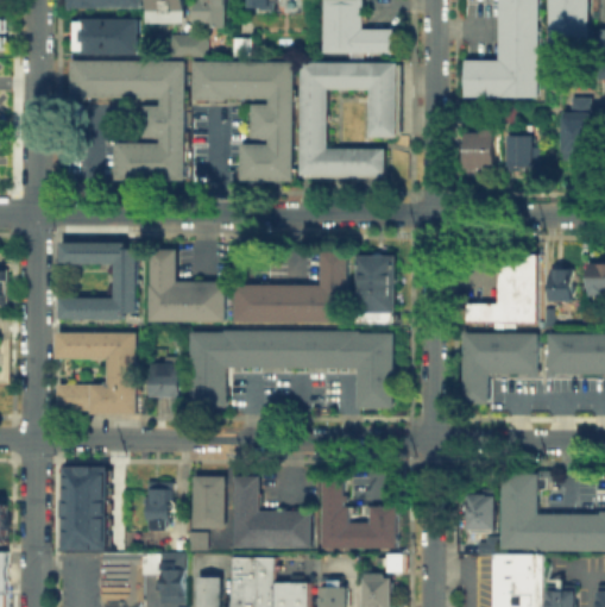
[(140,0),(140,10),(65,10),(65,0),(140,0)]
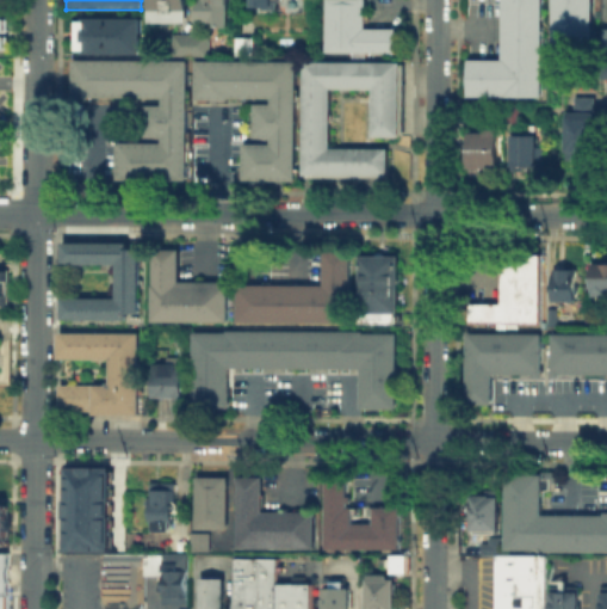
[(185,0),(186,23),(148,23),(147,0),(185,0)]
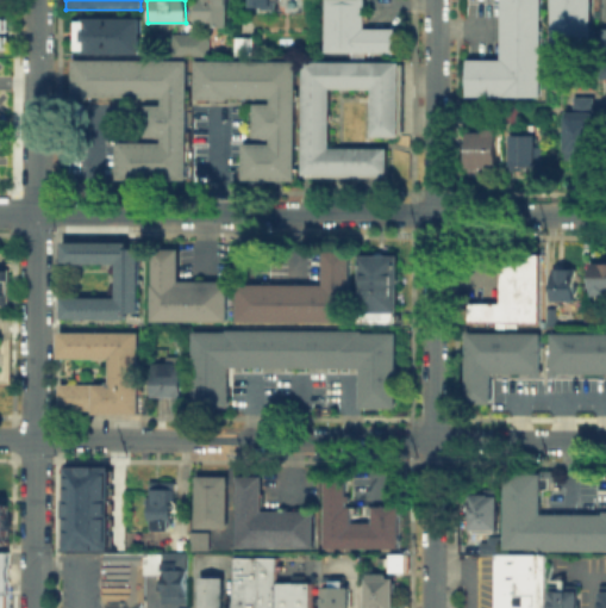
[(224,0),(224,28),(210,28),(210,24),(194,24),(194,0),(224,0)]
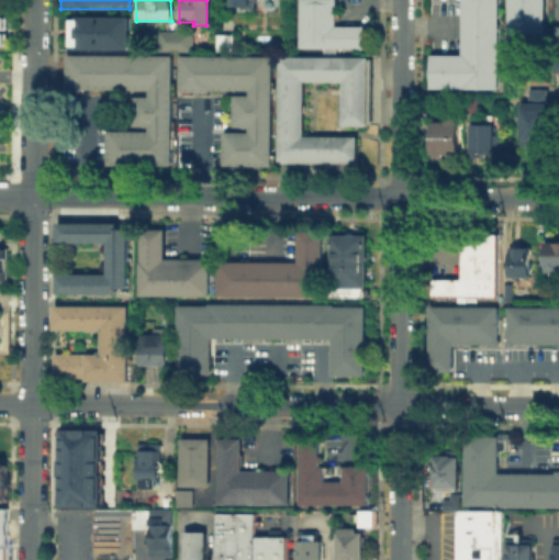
[(252,0),(252,9),(228,9),(228,0),(252,0)]
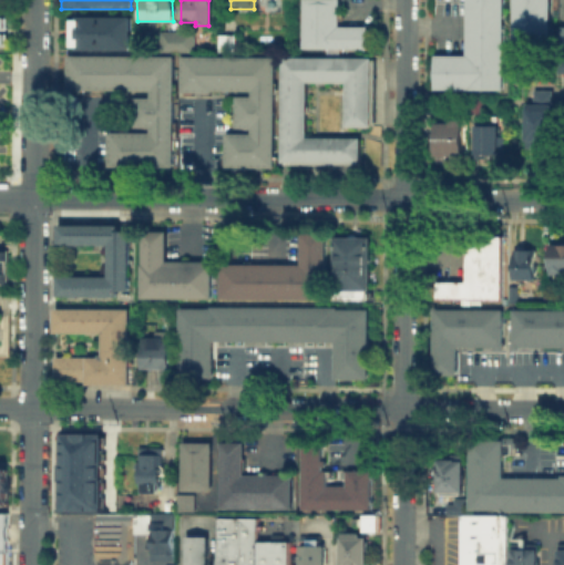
[(300,0),(337,0),(337,27),(366,27),(366,50),(300,49),(300,0)]
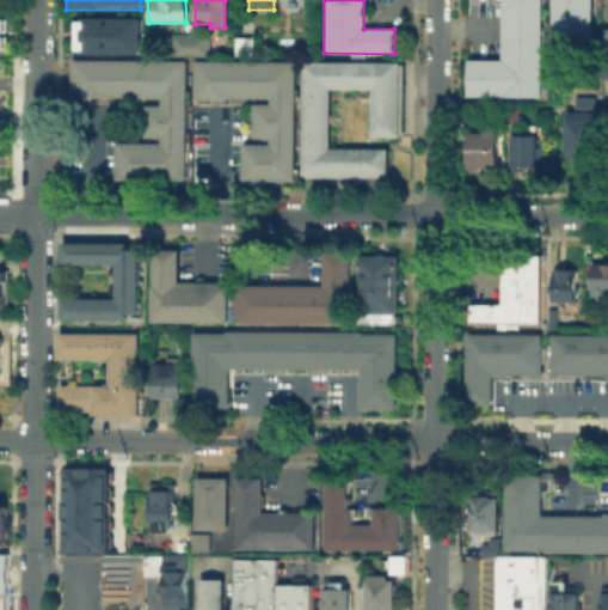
[(539,0),(539,98),(465,98),(466,60),(499,60),(499,0),(539,0)]
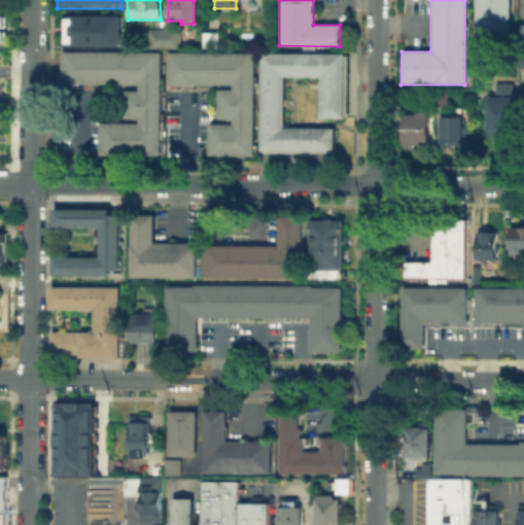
[(474,0),(510,0),(510,46),(474,46),(474,0)]
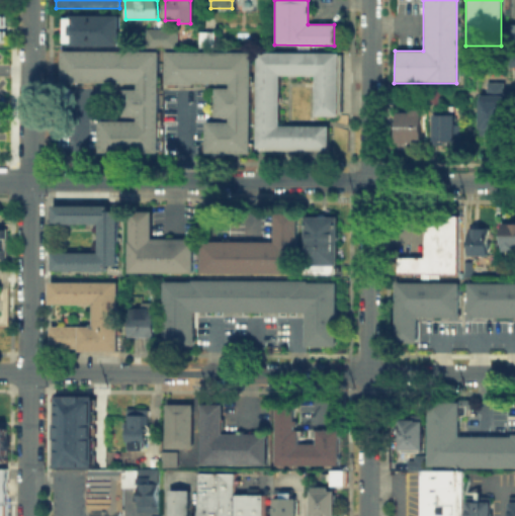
[(67,15),(117,16),(117,47),(66,47),(66,44),(61,44),(62,18),(67,18),(67,15)]
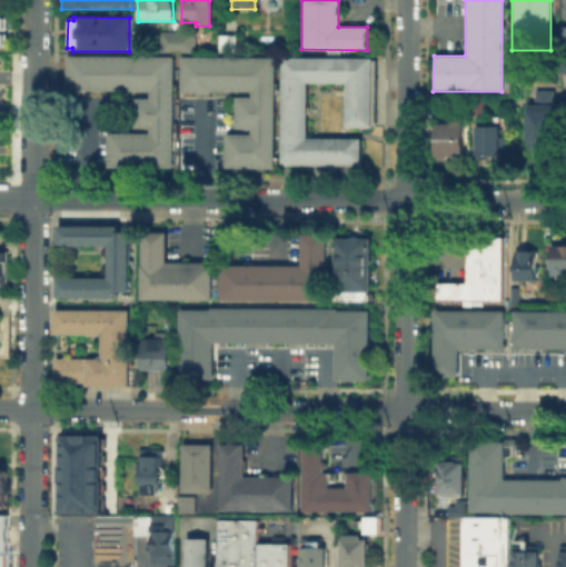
[(158,52),(157,32),(192,32),(192,52),(158,52)]
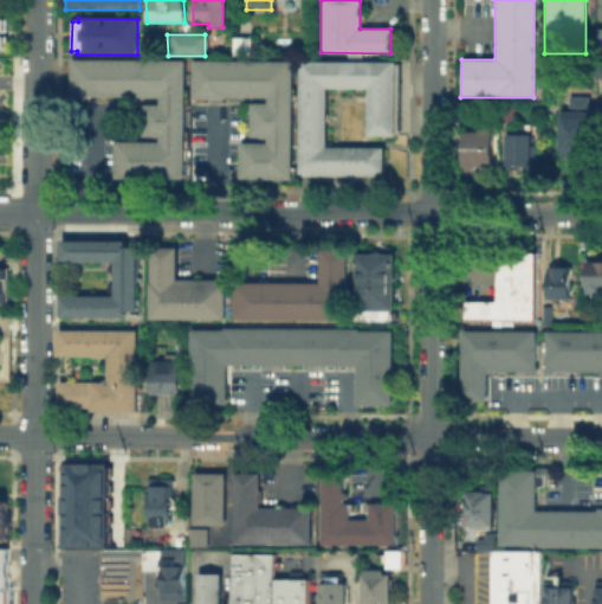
[(230,56),(230,37),(253,37),(253,56),(230,56)]
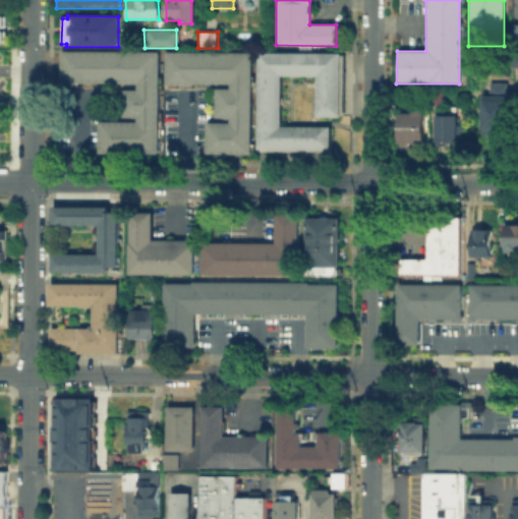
[(157,153),(98,153),(98,123),(136,123),(136,116),(121,116),(122,90),(136,90),(136,83),(98,83),(60,83),(60,53),(157,53),(157,153)]
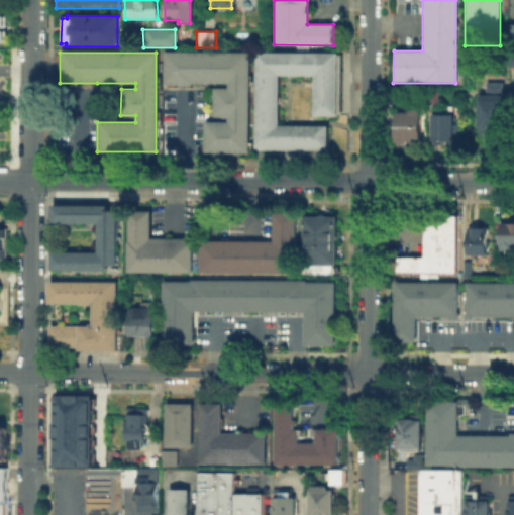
[(246,152),(202,152),(202,122),(230,122),(230,115),(212,115),(212,89),(230,89),(230,82),(201,82),(164,82),(164,54),(247,54),(246,152)]
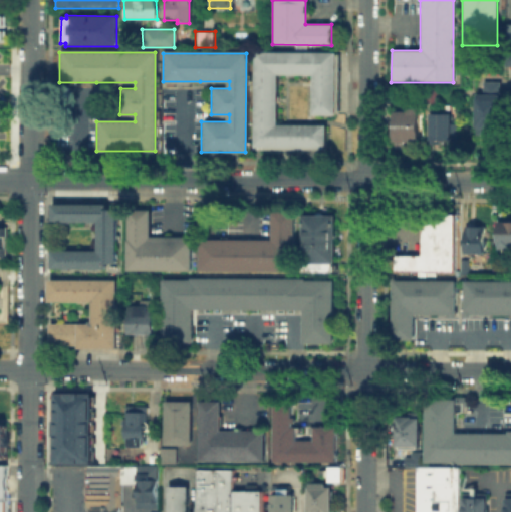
[(333,53),(332,113),(310,113),(310,75),(276,74),(275,124),(324,124),(324,149),(253,149),(254,53),(333,53)]
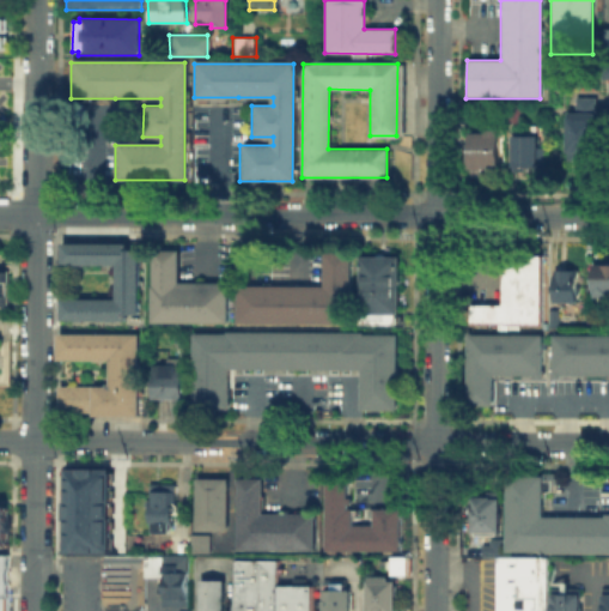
[(595,162),(565,162),(565,113),(573,113),(573,97),(595,97),(595,162)]
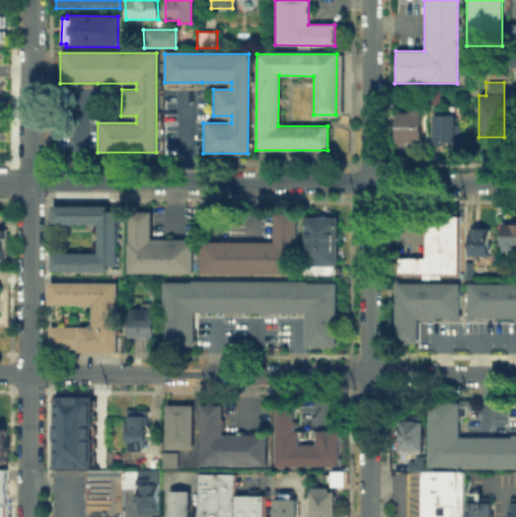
[(505,87),(515,87),(515,105),(504,105),(505,87)]
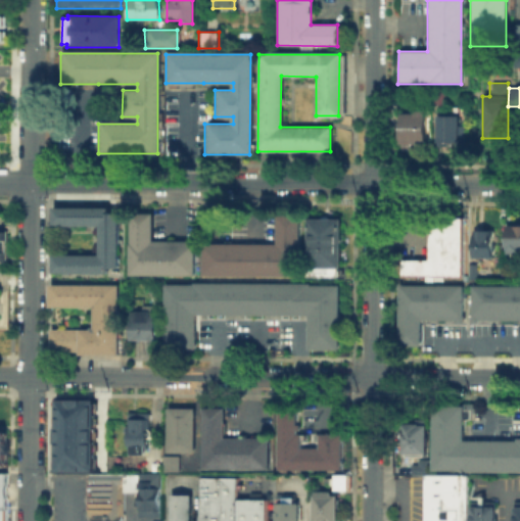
[(429,105),(430,90),(443,90),(443,105),(429,105)]
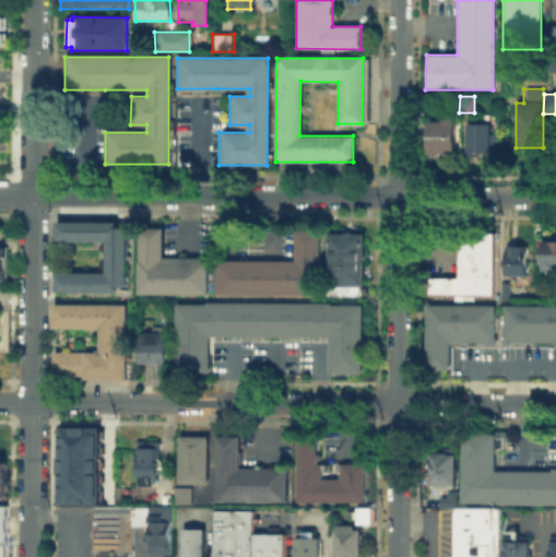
[(426,161),(426,121),(440,121),(440,117),(453,117),(453,155),(437,155),(437,161),(426,161)]
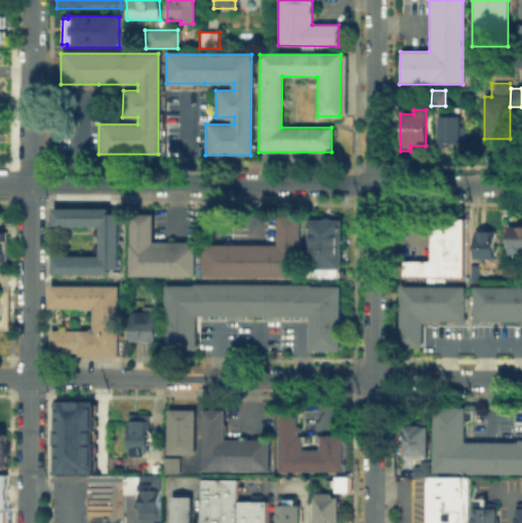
[(436,146),(436,117),(458,117),(458,143),(445,143),(445,146),(436,146)]
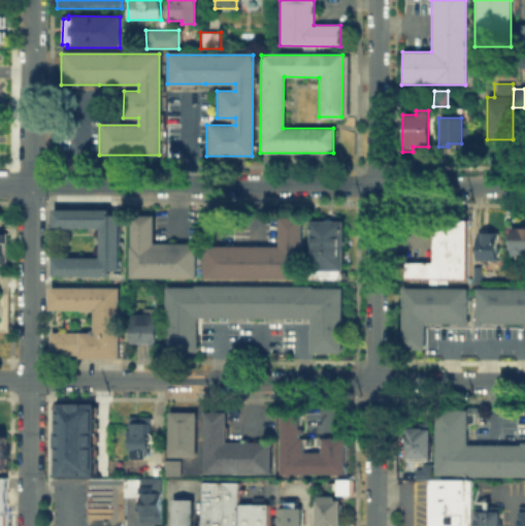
[(53,259),(100,259),(100,229),(52,229),(52,210),(107,210),(107,216),(121,216),(121,270),(108,270),(108,274),(53,274),(53,259)]
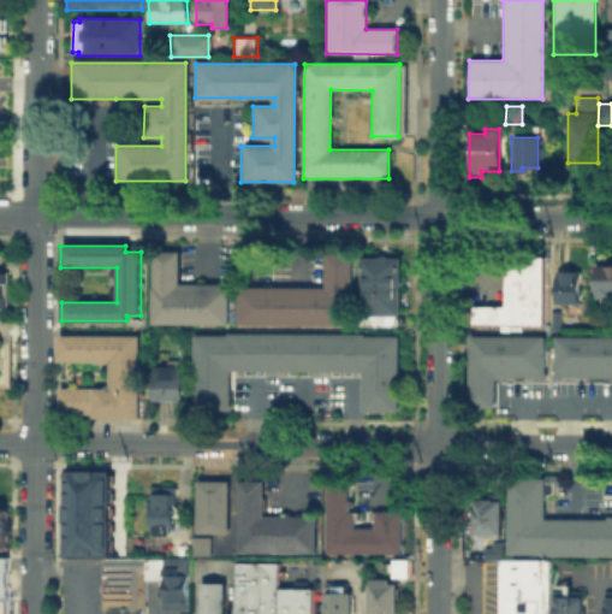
[(177,253),(177,284),(227,284),(227,325),(152,325),(152,253),(177,253)]
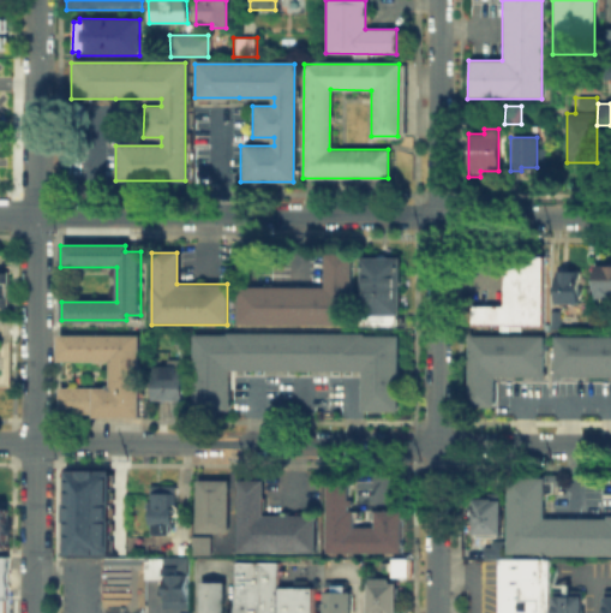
[(349,326),(237,325),(237,286),(321,287),(321,253),(349,253),(349,326)]
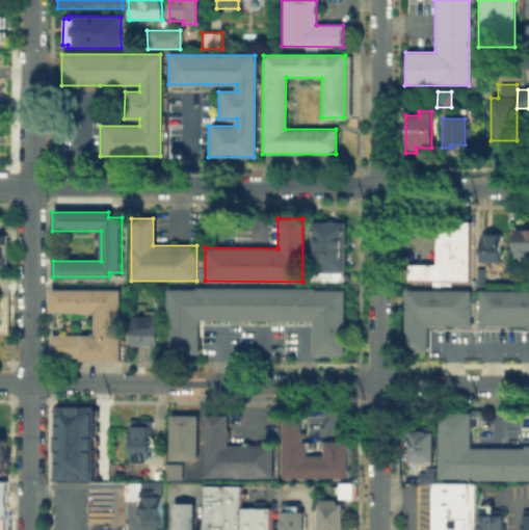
[(406,265),(430,265),(433,265),(433,222),(468,222),(468,282),(406,282),(406,265)]
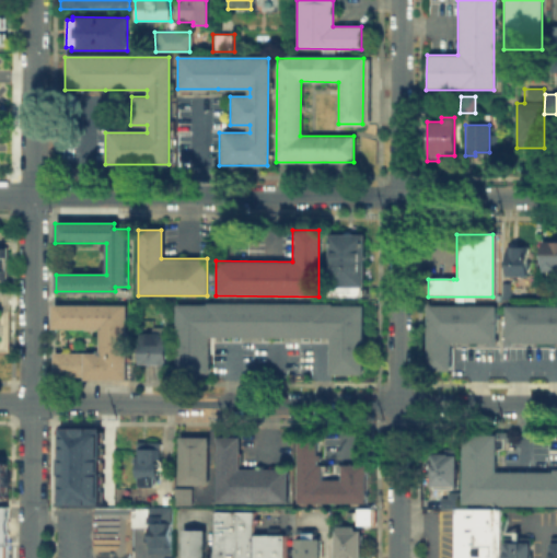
[(327,286),(327,235),(362,235),(361,286),(327,286)]
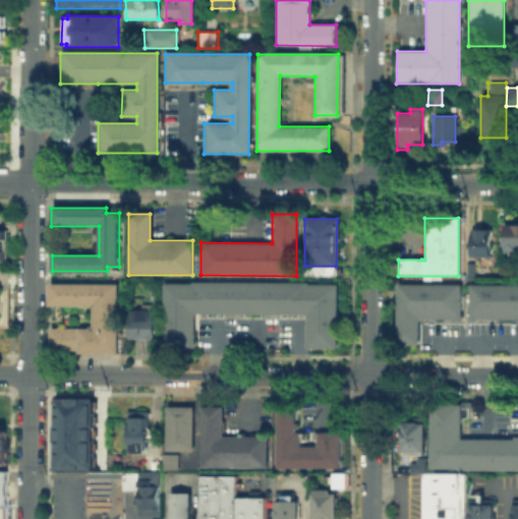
[(503,252),(503,224),(517,224),(517,250),(515,250),(515,252),(503,252)]
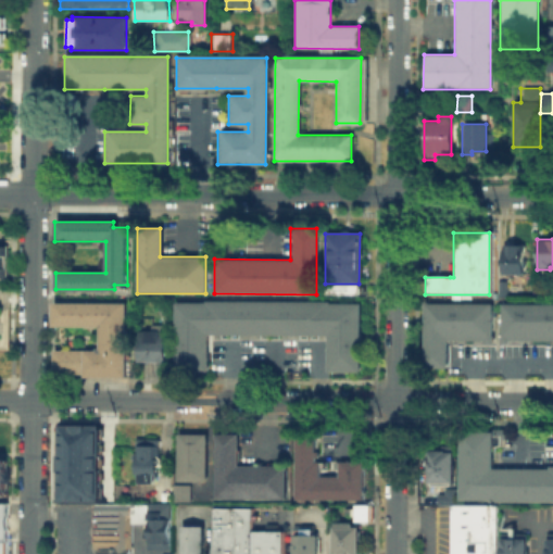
[(500,246),(522,246),(522,275),(500,275),(500,246)]
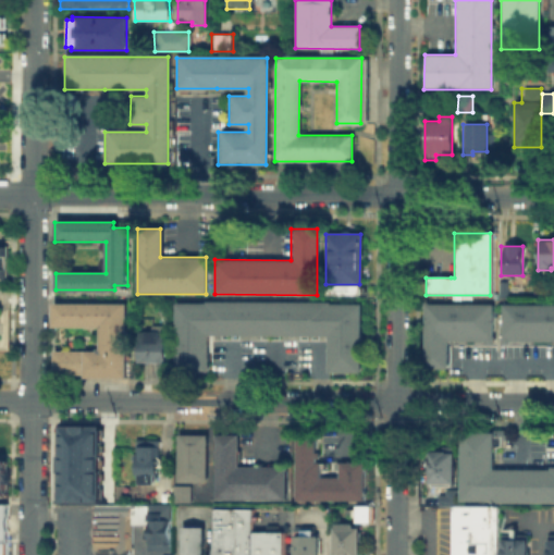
[(495,282),(505,282),(505,298),(495,298),(495,282)]
